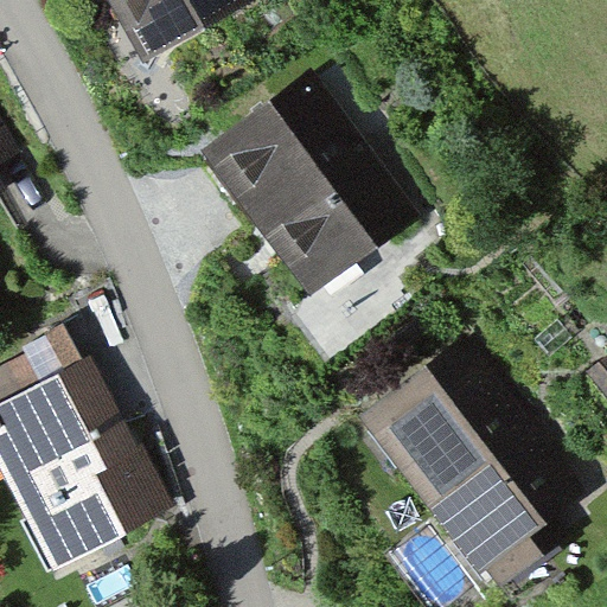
[(259,0),(257,0),(112,0),(145,62),(259,0)]
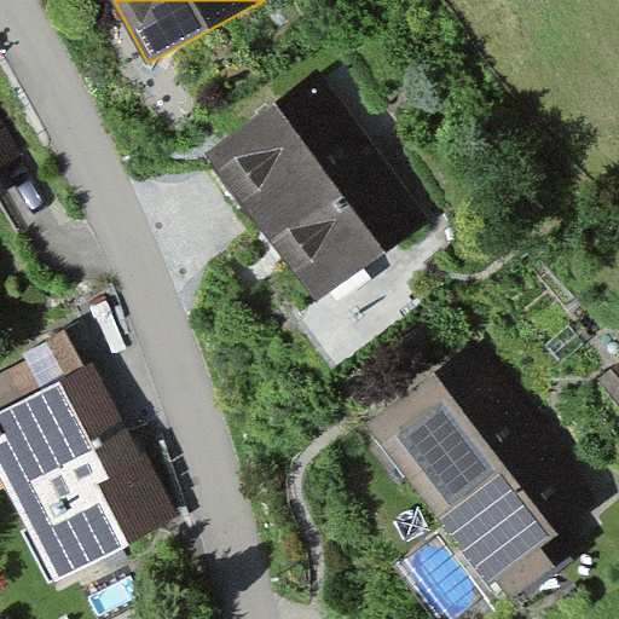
[(428,221),(320,84),(225,148),(335,298),(428,221)]
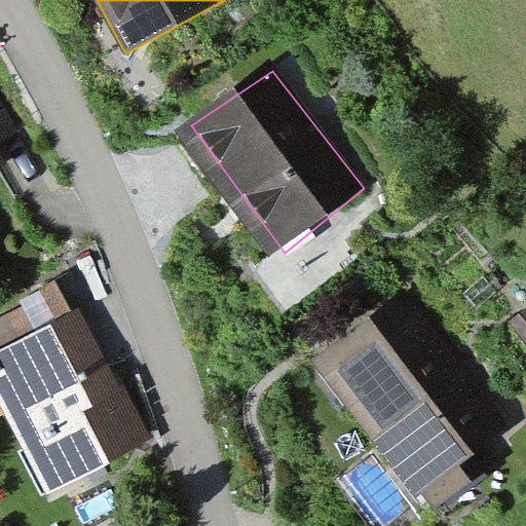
[(0,179),(38,157),(0,99),(0,179)]
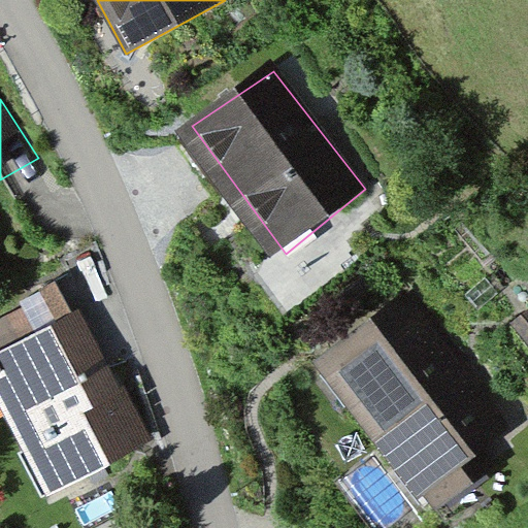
[(509,430),(406,292),(312,361),(417,499),(509,430)]
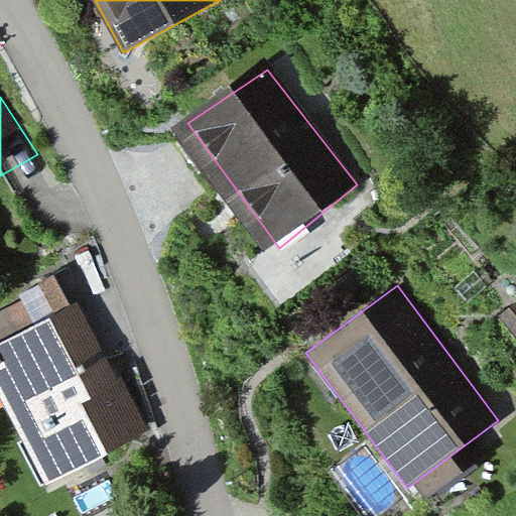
[(146,432),(78,302),(0,343),(0,396),(46,484),(146,432)]
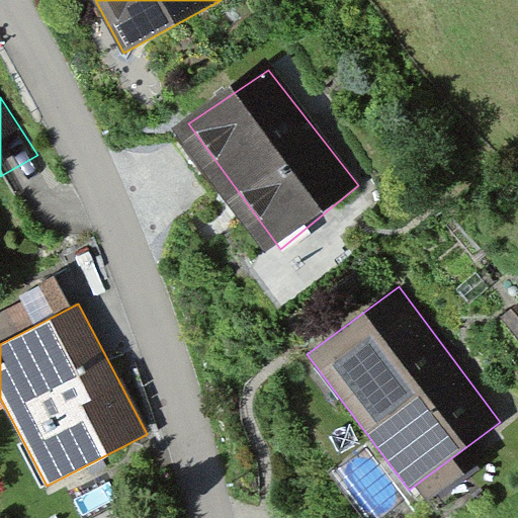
All buildings are outlined.
